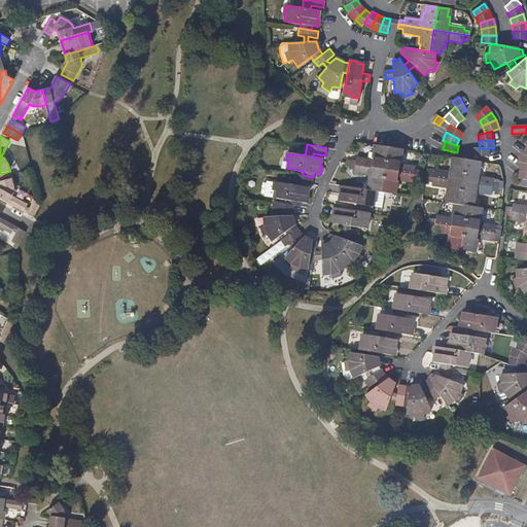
[(385,170),(388,147),(378,145),(377,152),(374,152),(373,161),(356,157),(355,161),(350,160),(350,164),(385,170)]
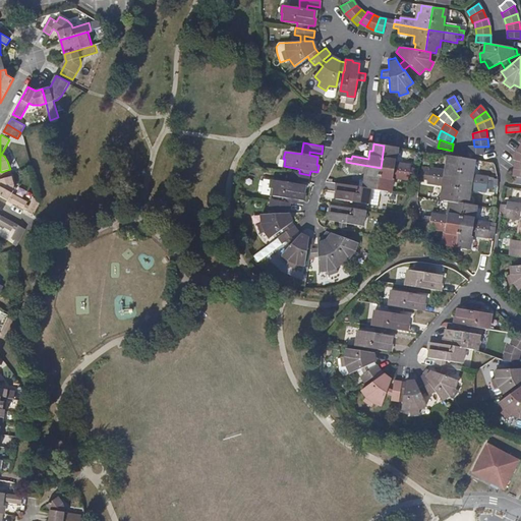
[(395,147),(384,146),(381,168),(415,173),(416,169),(410,168),(410,165),(396,163),(397,155),(394,155),(395,147)]
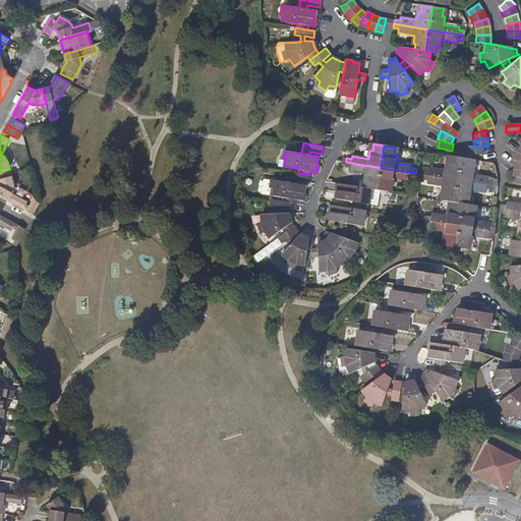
[(482,155),(483,147),(474,147),(469,147),(468,153),(482,155)]
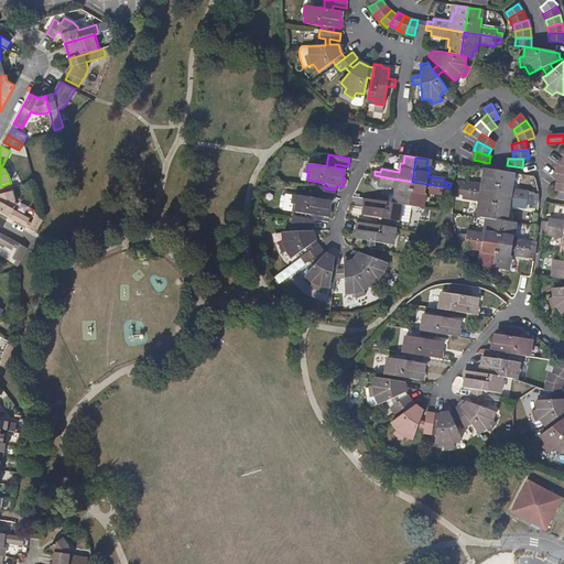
[(495,195),(499,171),(488,170),(487,177),(484,176),(483,184),(464,182),(464,185),(458,184),(457,188),(495,195)]
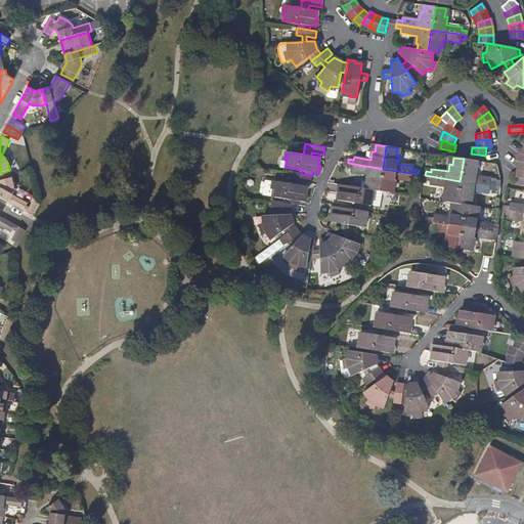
[(464,159),(460,181),(494,186),(495,182),(490,181),(490,178),(475,176),(476,168),(473,168),(474,161),(464,159)]
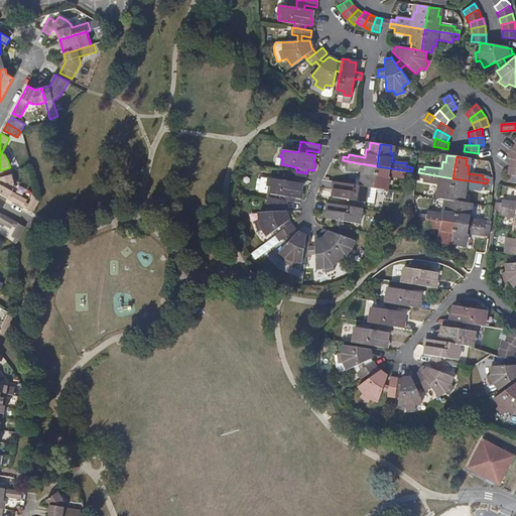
[(377,166),(343,160),(342,165),(347,166),(346,169),(363,171),(361,179),(364,179),(363,186),(364,186),(373,188),(377,166)]
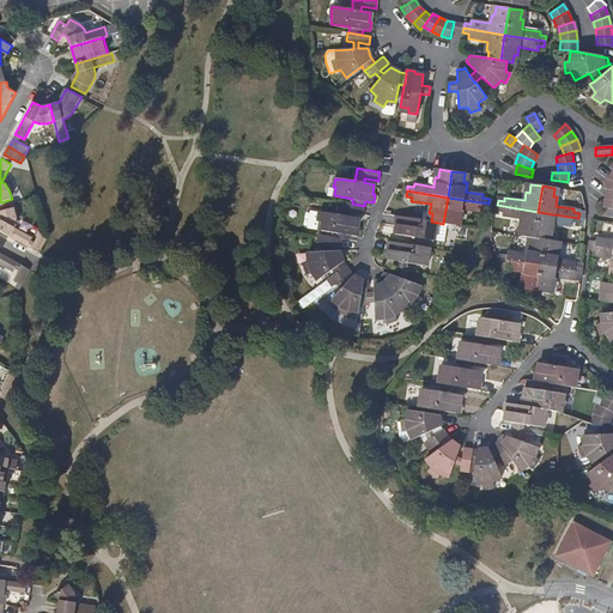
[(487,208),(489,204),(448,198),(443,224),(456,226),(457,218),(461,218),(462,208),(480,212),(481,208),(487,208)]
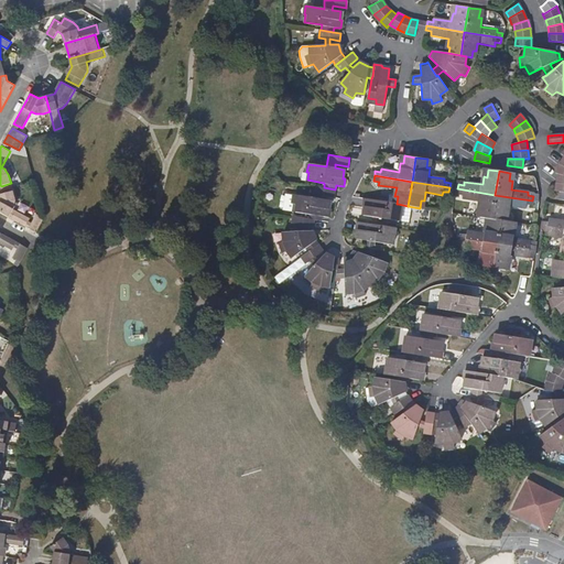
[(335,190),(324,187),(314,186),(313,197),(294,195),(294,196),(293,204),(294,204),(293,212),(310,214),(310,218),(314,219),(321,220),(322,216),(329,217),(331,209),(328,208),(331,201),(321,199),(321,195),(334,197),(335,190)]
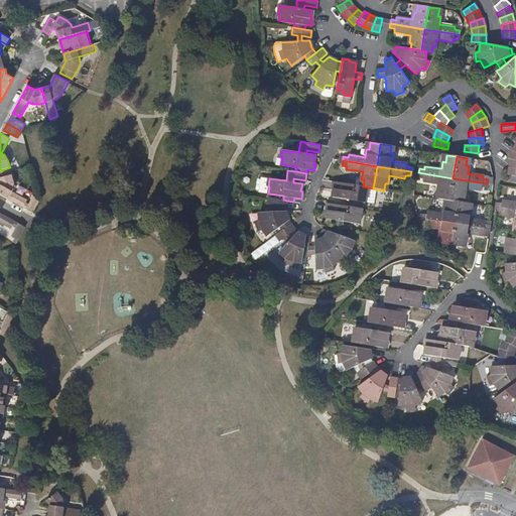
[(439,199),(448,200),(449,200),(453,178),(418,172),(417,176),(422,177),(422,181),(438,184),(437,191),(440,191),(439,199)]
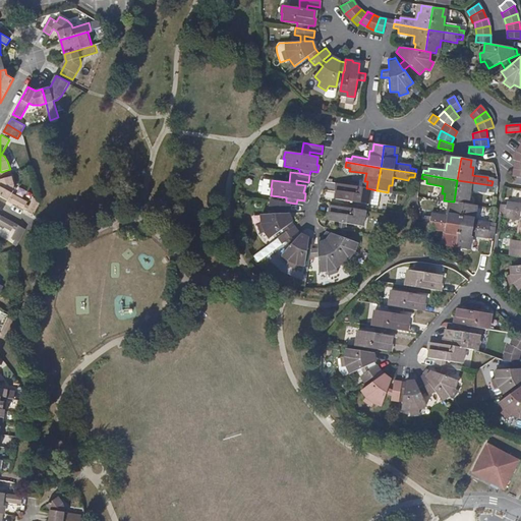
[(14,183),(12,176),(3,179),(0,179),(0,195),(23,209),(27,201),(12,193),(14,189),(14,183)]
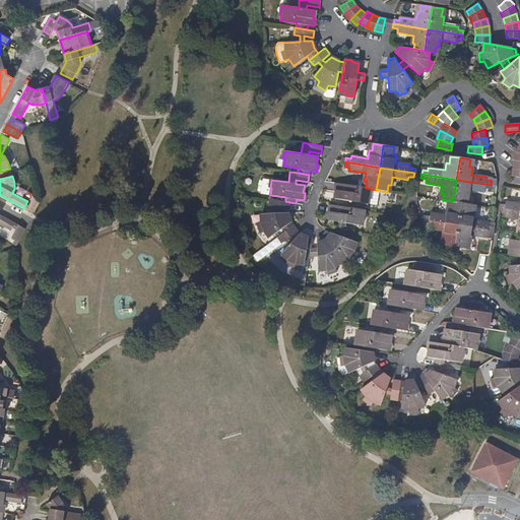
[(271,181),(263,180),(261,194),(270,195),(271,188),(270,188),(271,181)]
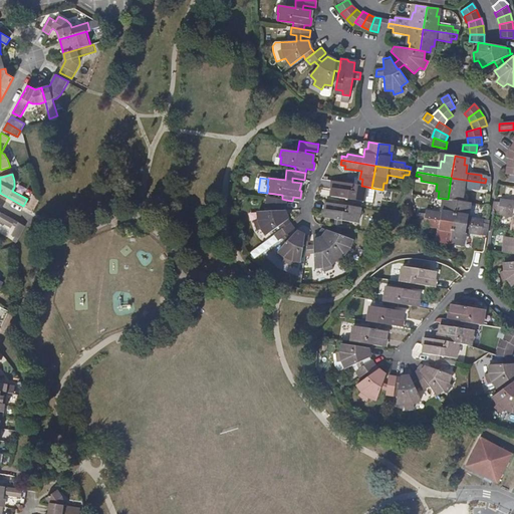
[(485,187),(485,183),(451,178),(448,199),(457,201),(459,201),(459,195),(462,195),(463,188),(479,190),(479,186),(485,187)]
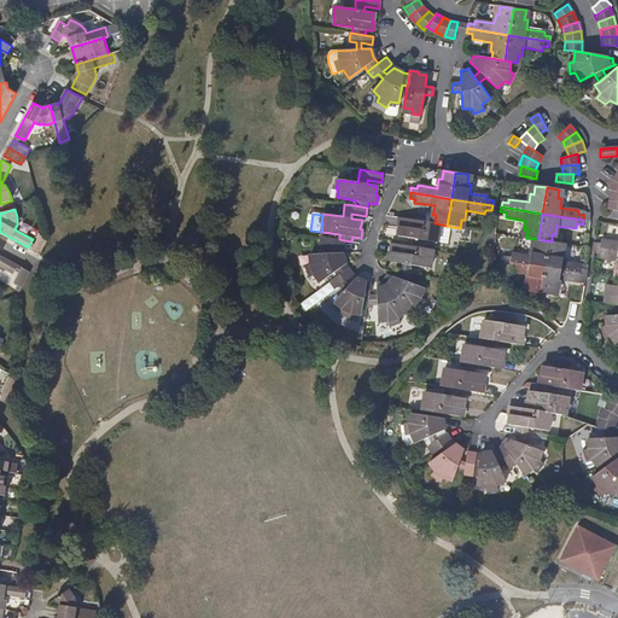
[(435,232),(436,223),(435,223),(400,217),(398,226),(400,227),(398,235),(408,238),(407,245),(417,248),(418,239),(437,243),(438,233),(435,232)]
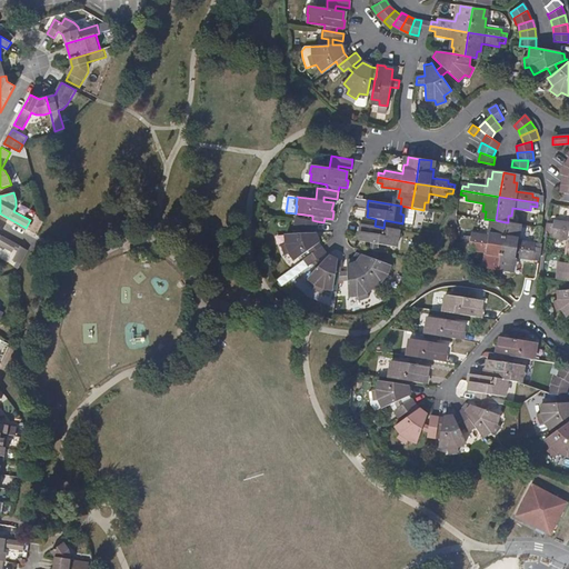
[(45,220),(38,216),(30,230),(38,235),(45,220)]
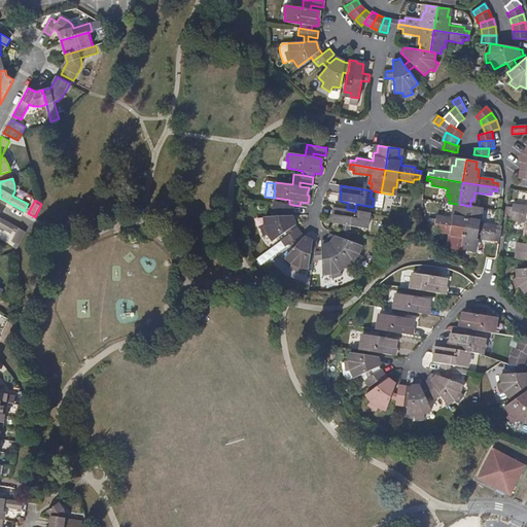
[(293,205),(289,204),(274,202),(273,210),(279,210),(279,216),(265,217),(265,225),(260,226),(264,236),(269,234),(273,241),(286,232),(289,235),(297,229),(295,225),(292,216),(283,216),(283,211),(292,212),(293,205)]
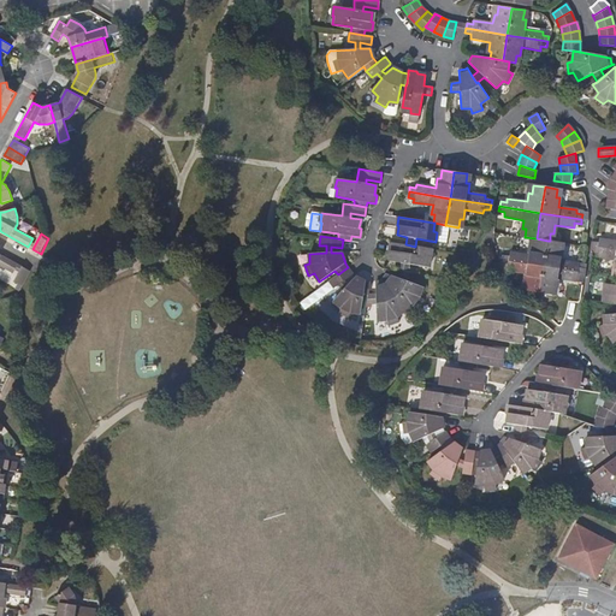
[(548,241),(537,238),(535,238),(534,247),(531,247),(529,255),(509,253),(509,256),(503,255),(503,260),(544,267),(548,241)]
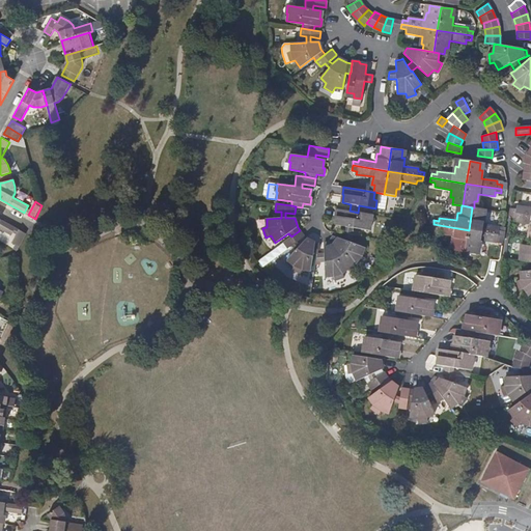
[(510,208),(509,213),(530,216),(530,207),(516,205),(515,208),(512,208),(510,208)]
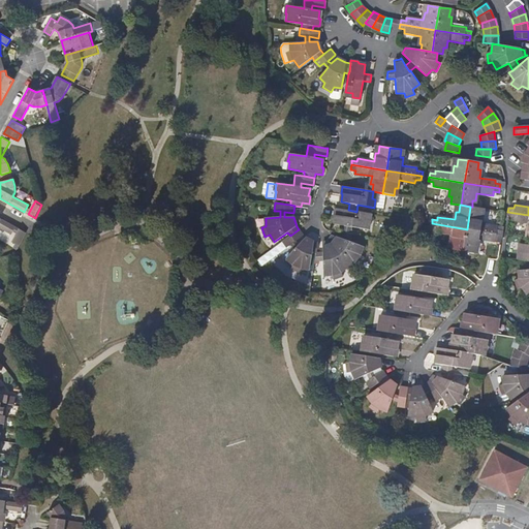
[(472,207),(470,207),(467,229),(501,235),(502,230),(497,229),(497,226),(483,224),(484,216),(480,216),(481,208),(472,207)]
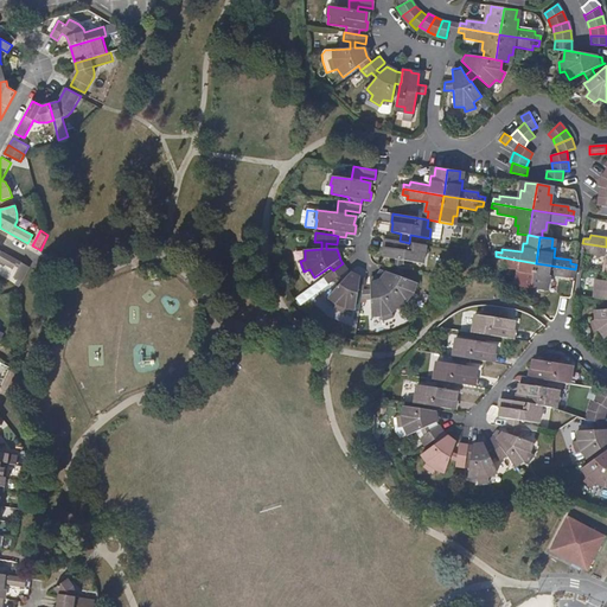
[(393,267),(394,267),(401,268),(403,260),(422,263),(423,254),(420,253),(421,244),(409,243),(400,241),(385,238),(383,248),(385,248),(383,256),(394,259),(393,267)]
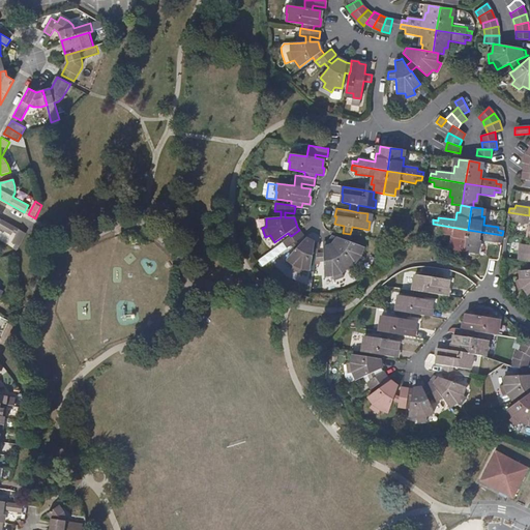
[(529,238),(529,215),(508,212),(508,216),(510,216),(513,217),(512,221),(529,224),(528,231),(529,231),(529,233),(529,238)]
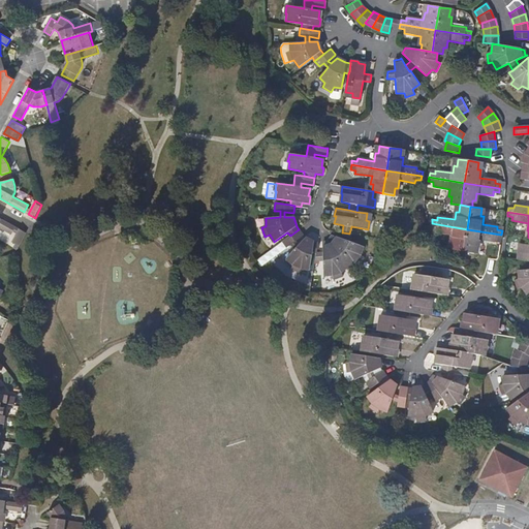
[(0,226),(12,234),(17,226),(0,217),(0,226)]
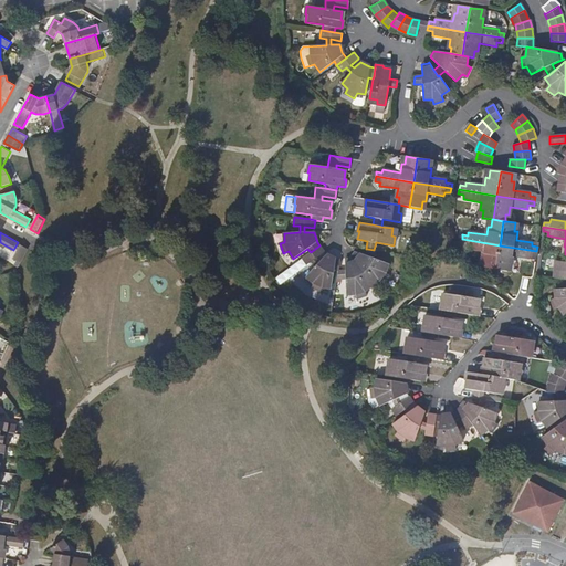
[(495,269),(500,245),(462,239),(461,243),(465,244),(465,248),(483,251),(482,260),(485,261),(484,268),(495,269)]
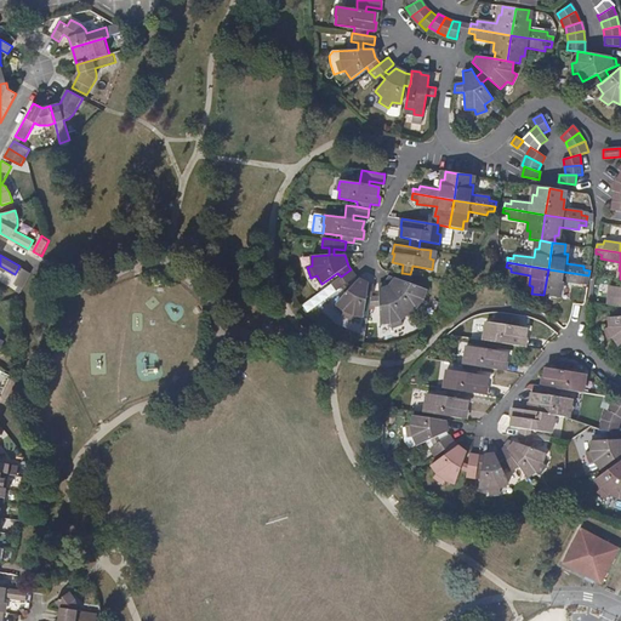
[(30,273),(23,268),(15,284),(22,289),(30,273)]
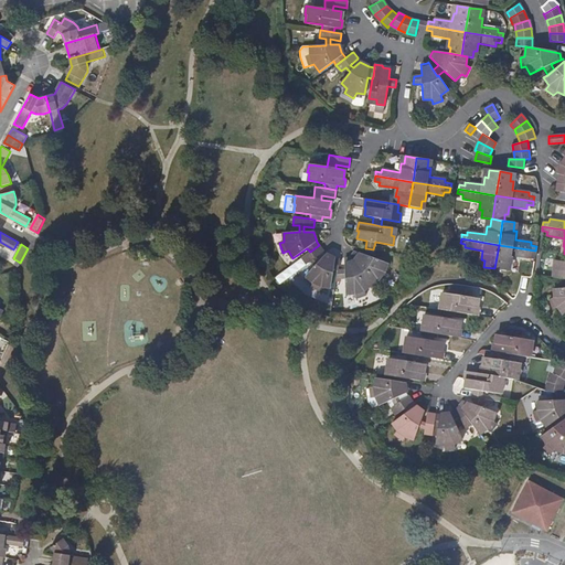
[(333,270),(338,270),(340,259),(333,258),(327,254),(319,260),(316,257),(323,252),(322,249),(319,245),(310,252),(302,257),(307,264),(311,260),(316,265),(307,275),(313,281),(310,286),(320,290),(322,286),(330,287),(333,270)]
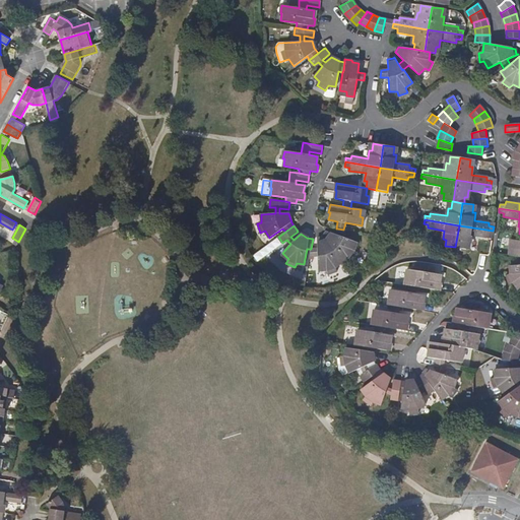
[(492,235),(493,231),(459,225),(455,247),(466,249),(467,243),(470,244),(471,236),(486,238),(488,235),(492,235)]
